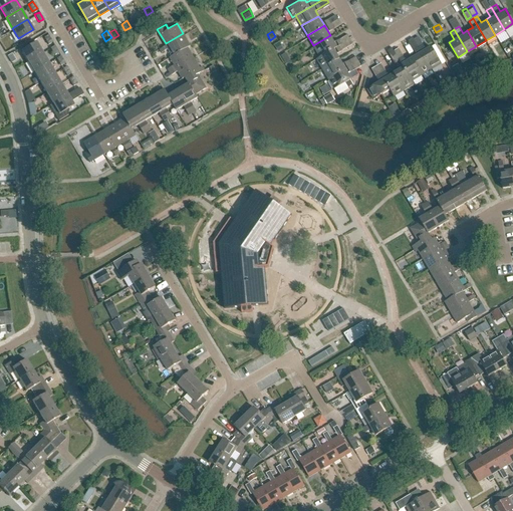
[(319,55),(349,37),(346,32),(333,40),(330,35),(313,45),(318,54),(319,55)]
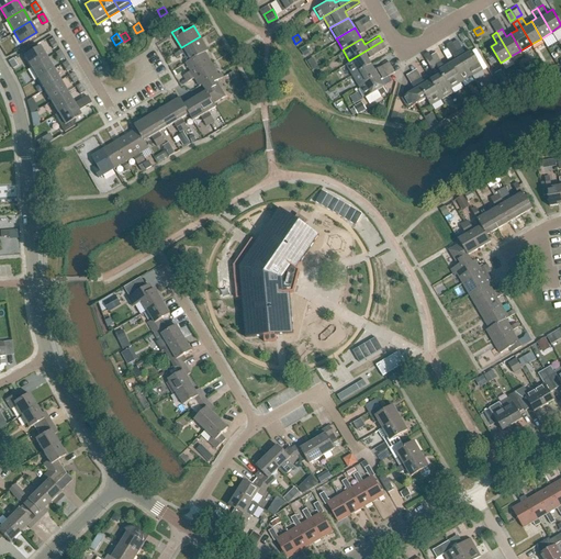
[(52,47),(56,44),(52,36),(47,40),(52,47)]
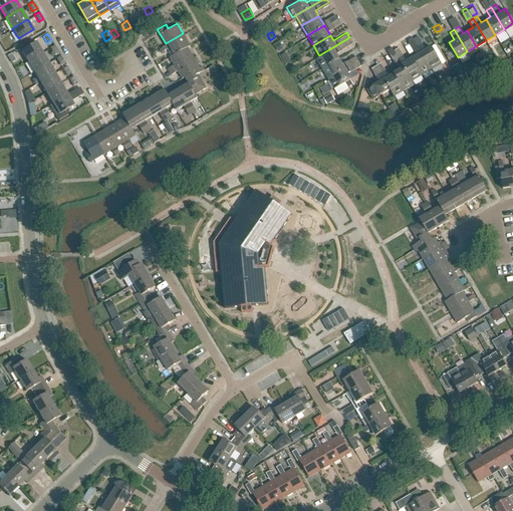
[(183,33),(166,43),(159,47),(161,50),(167,47),(172,54),(187,45),(189,44),(183,33)]
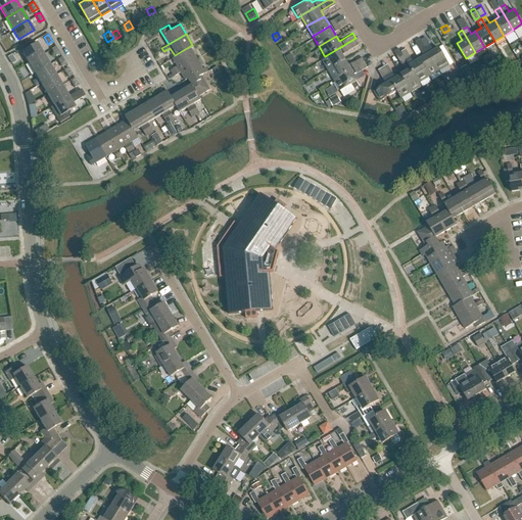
[(438,68),(448,62),(438,45),(433,48),(425,35),(420,38),(438,68)]
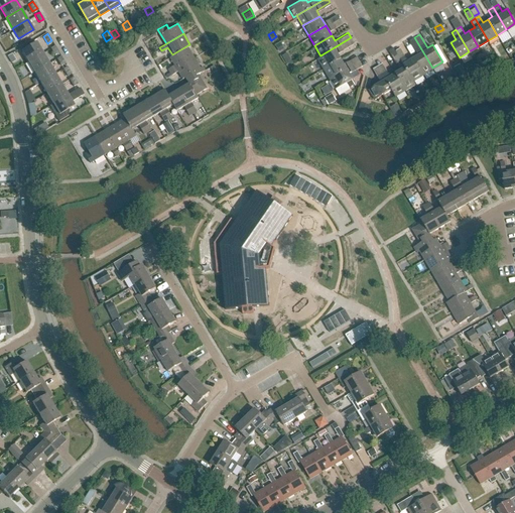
[(324,67),(341,56),(338,51),(354,42),(351,37),(320,55),(319,54),(317,56),(324,67)]
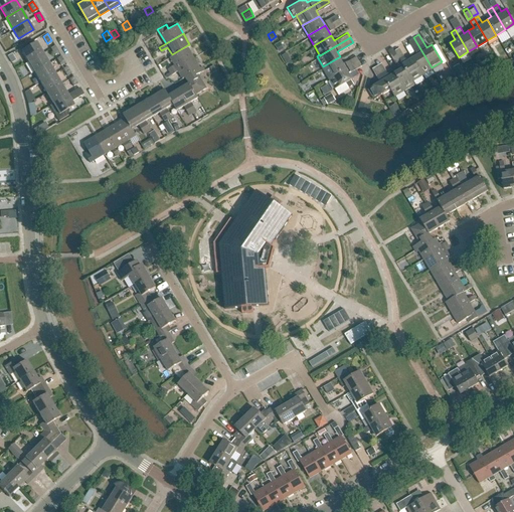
[(421,73),(432,67),(413,37),(409,40),(417,53),(411,56),(421,73)]
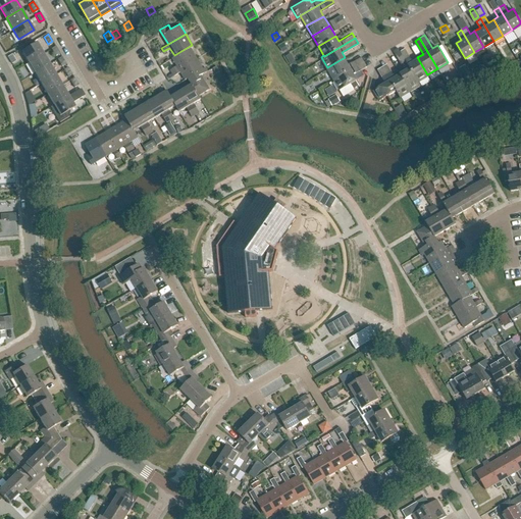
[(20,51),(28,61),(42,53),(36,42),(20,51)]
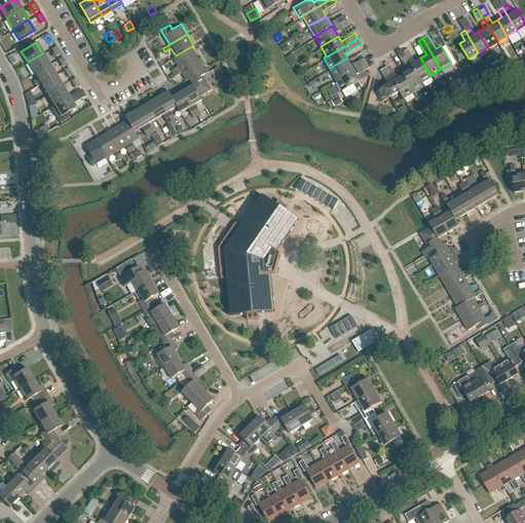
[(284,50),(289,47),(286,42),(280,45),(284,50)]
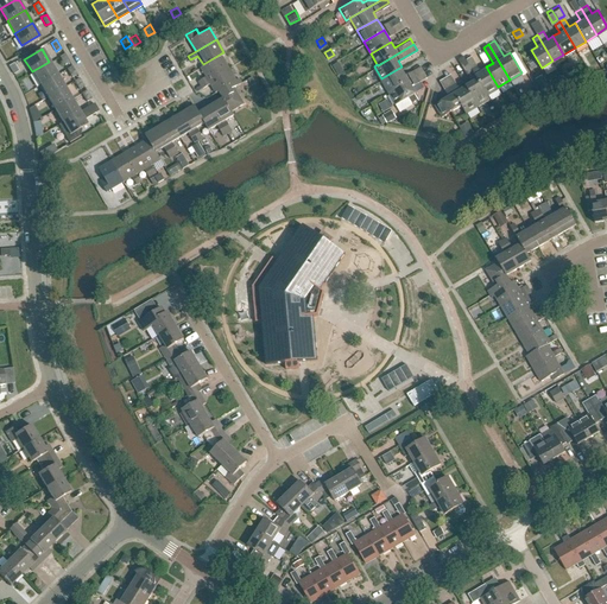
[(63,63),(68,61),(63,52),(58,55),(63,63)]
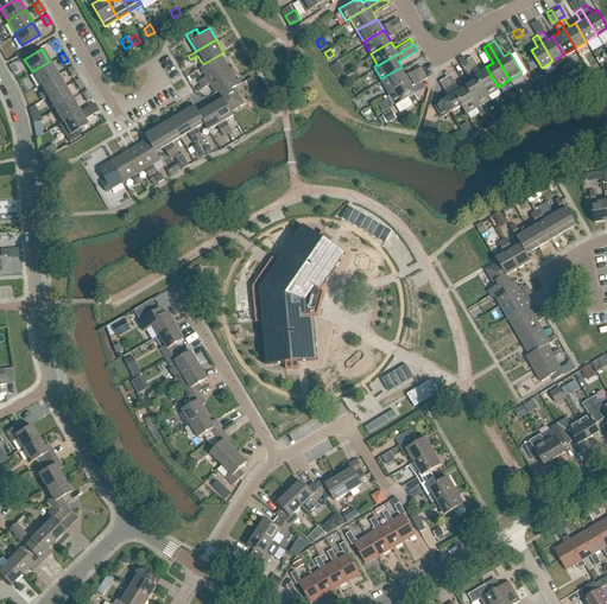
[(200,83),(228,67),(221,53),(203,64),(200,65),(206,75),(197,80),(200,83)]
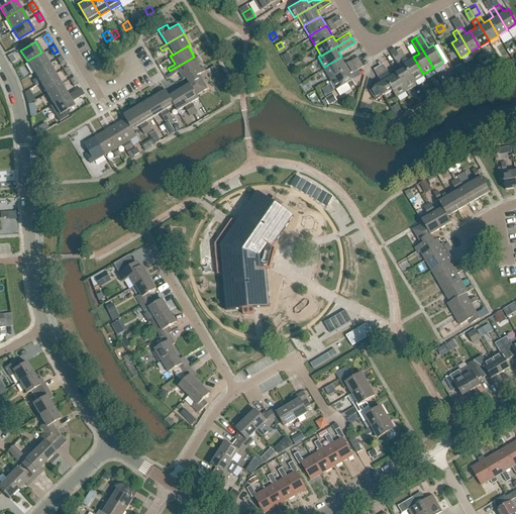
[(414,80),(396,49),(394,46),(395,46),(394,45),(389,48),(401,69),(395,72),(406,89),(416,83),(414,80)]
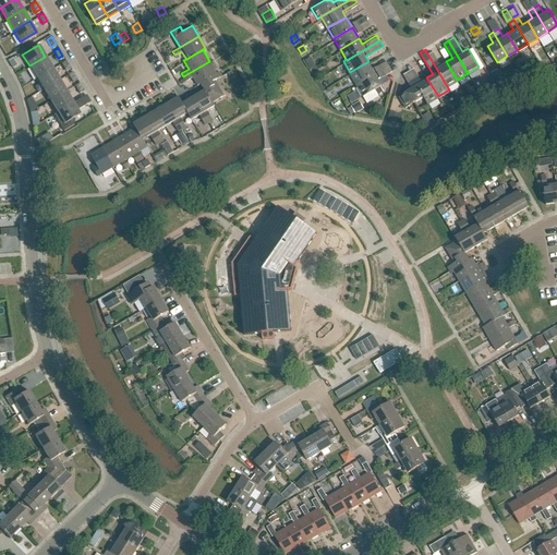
[(447,86),(457,80),(446,61),(442,64),(433,50),(427,53),(447,86)]
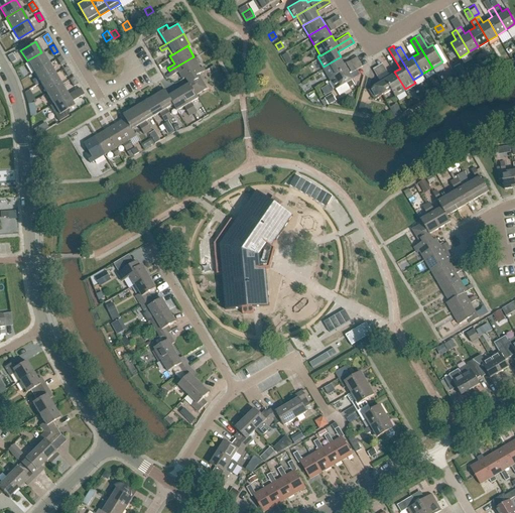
[(286,61),(291,58),(286,51),(281,54),(286,61)]
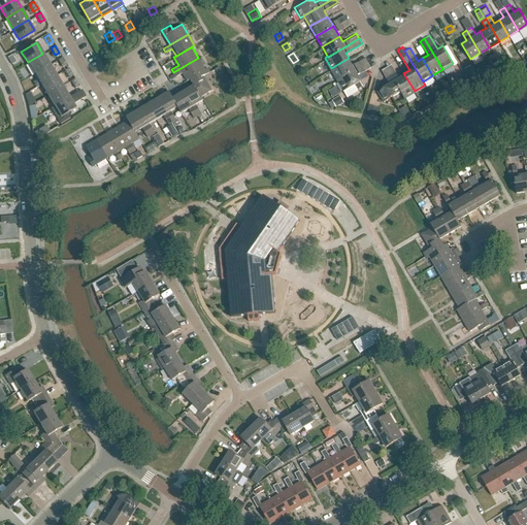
[(48,64),(42,54),(28,62),(34,73),(48,64)]
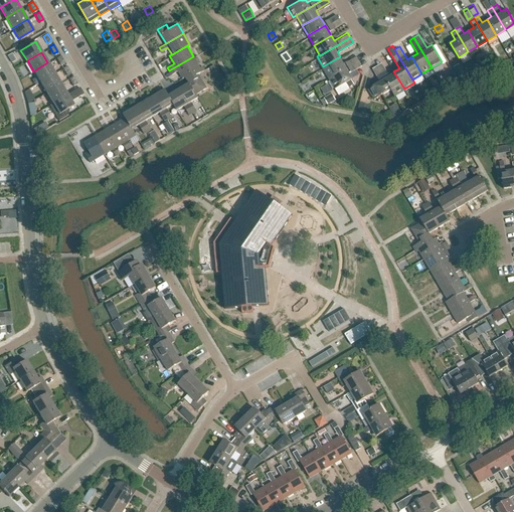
[(59,64),(63,61),(59,54),(55,57),(59,64)]
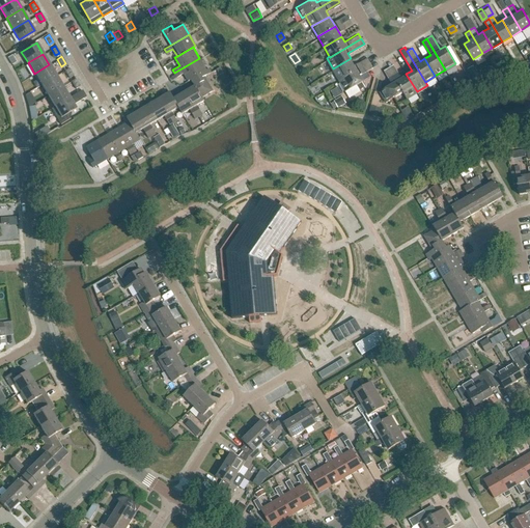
[(339,79),(370,61),(367,56),(354,63),(351,58),(333,68),(339,79)]
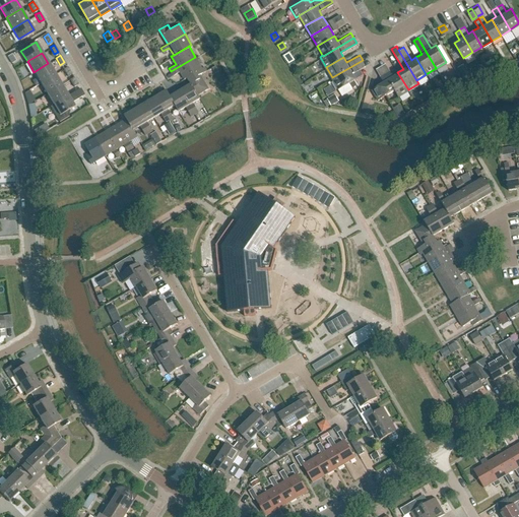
[(201,67),(195,57),(171,71),(173,74),(179,70),(184,78),(186,76),(201,67)]
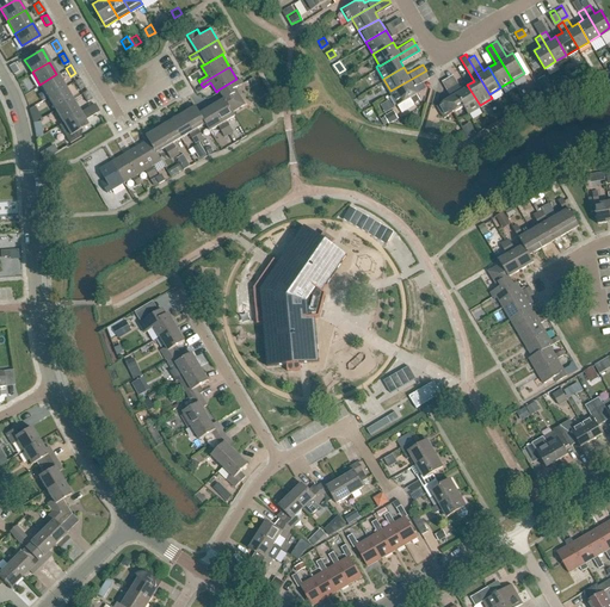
[(413,85),(429,75),(426,70),(390,91),(396,103),(417,91),(413,85)]
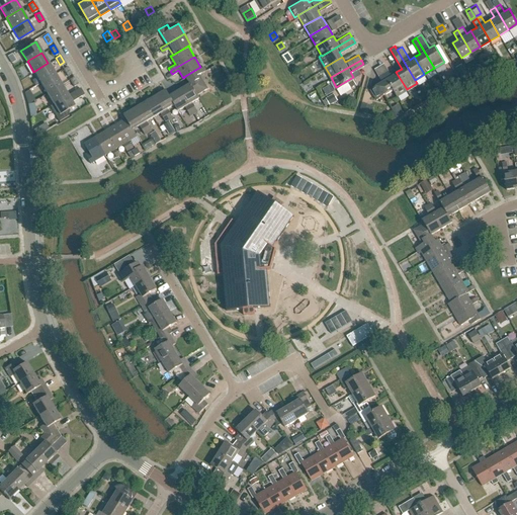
[(383,62),(378,65),(393,88),(397,95),(407,89),(396,72),(392,75),(383,62)]
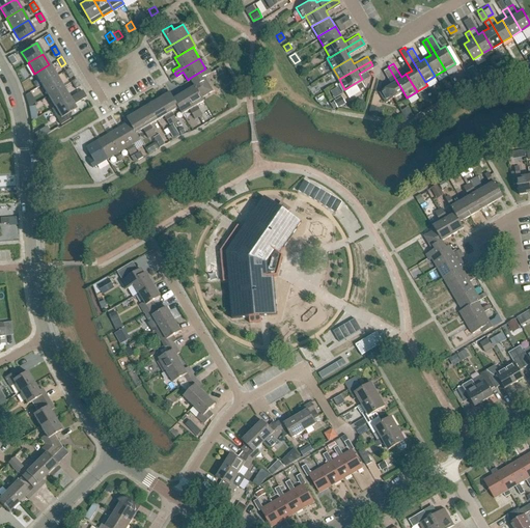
[(55,75),(49,64),(34,74),(40,84),(55,75)]
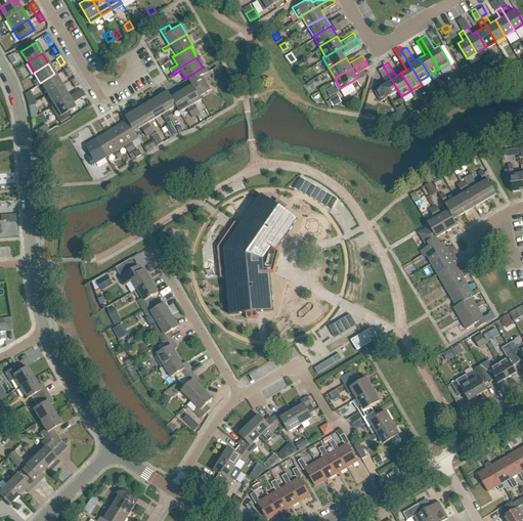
[(209,88),(201,74),(208,70),(205,66),(203,68),(187,77),(191,83),(199,94),(209,88)]
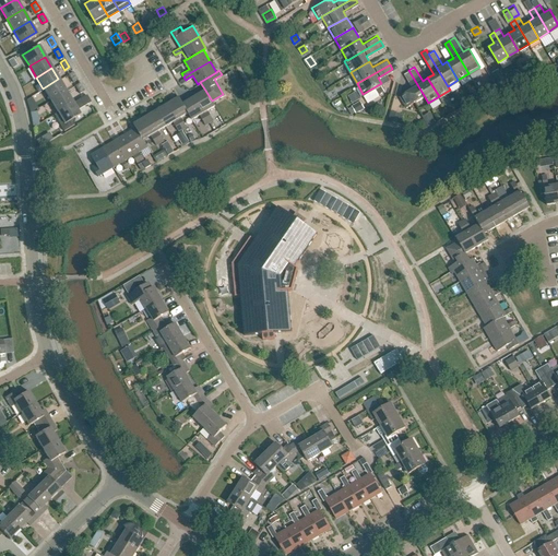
[(424,95),(408,70),(403,72),(412,86),(399,94),(406,106),(424,95)]
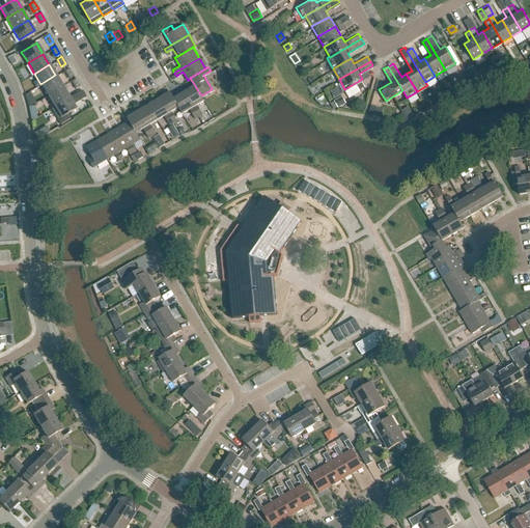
[(67,77),(73,75),(67,67),(63,70),(67,77)]
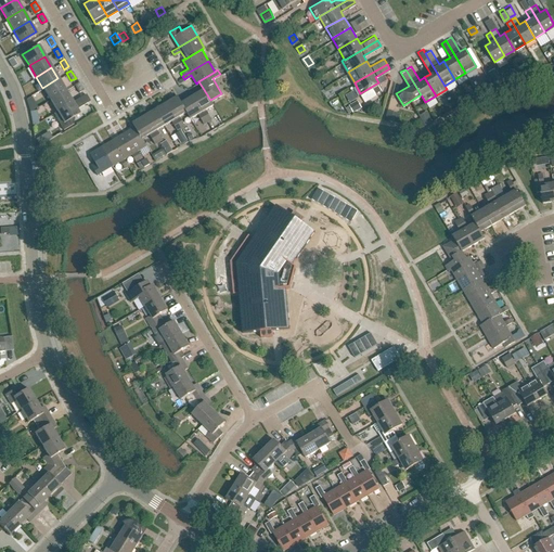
[(65,89),(58,78),(42,88),(49,99),(65,89)]
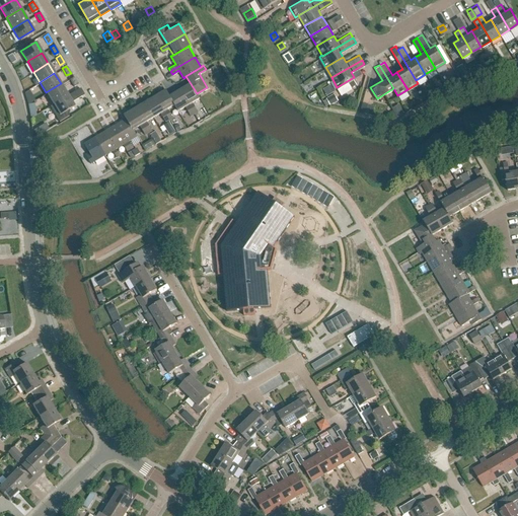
[(456,74),(450,77),(453,82),(459,79),(456,74)]
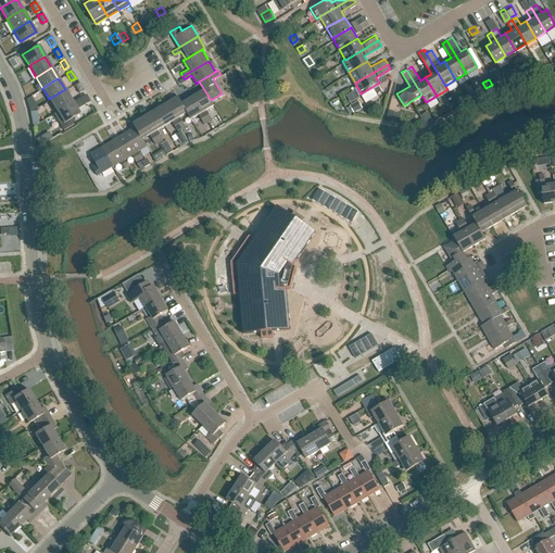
[(77,91),(83,89),(78,82),(73,84),(77,91)]
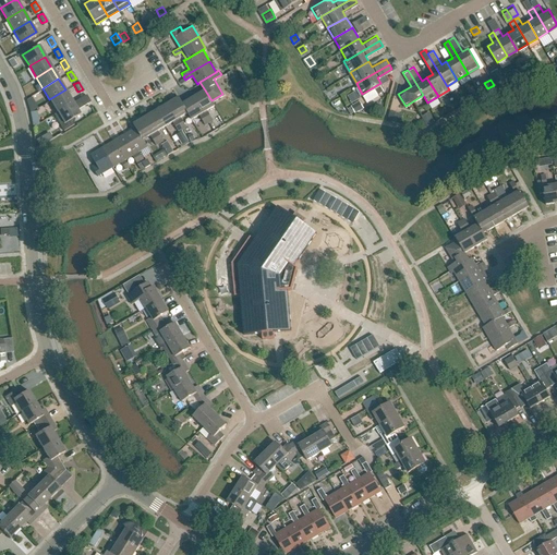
[(379,84),(373,87),(376,94),(383,89),(379,84)]
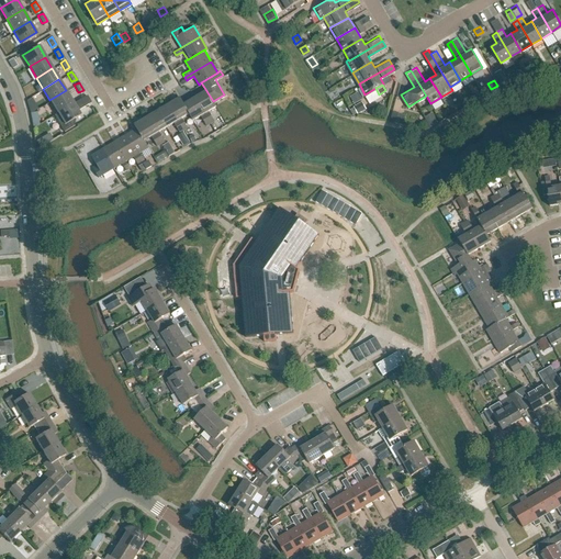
[(208,110),(215,104),(213,101),(205,89),(194,96),(210,122),(213,120),(208,110)]
